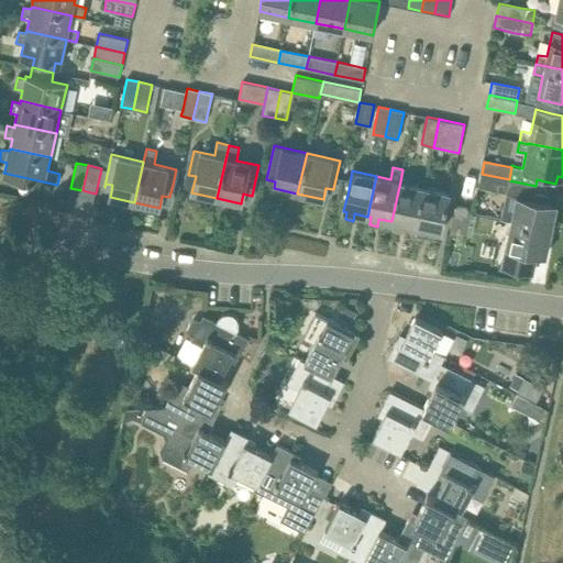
[(482,174),(478,187),(506,192),(509,179),(482,174)]
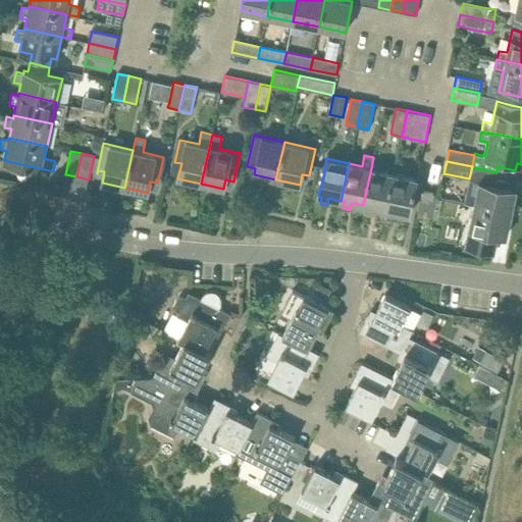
[(464,203),(474,206),(474,205),(512,213),(517,191),(502,187),(504,180),(496,178),(497,172),(472,167),(469,178),(479,180),(476,197),(466,195),(464,203)]
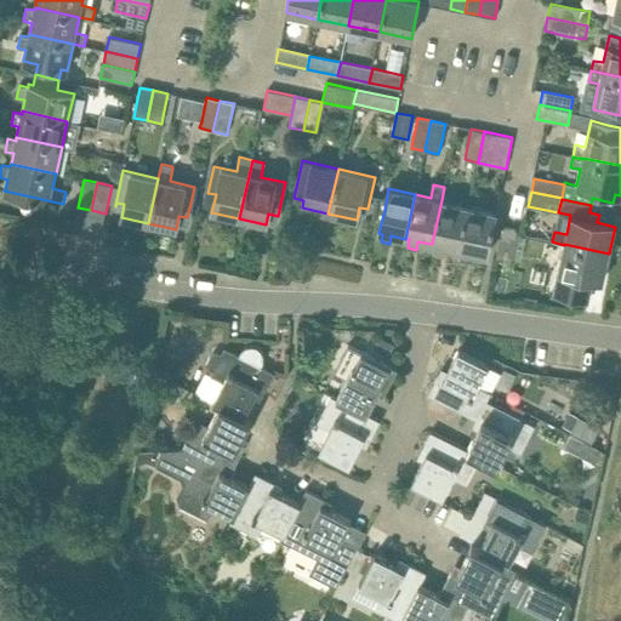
[(444,246),(459,250),(468,205),(442,200),(432,244),(436,245),(434,254),(443,255),(444,246)]
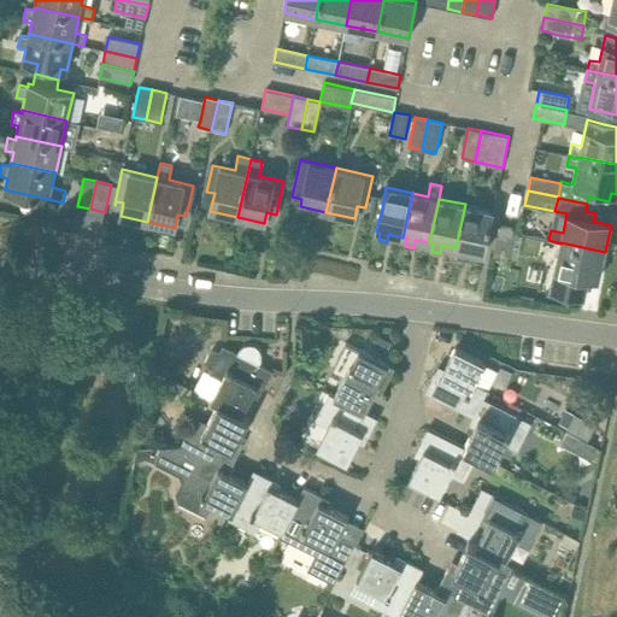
[(465,204),(456,248),(459,250),(457,258),(465,259),(468,251),(483,254),(493,210),(465,204)]
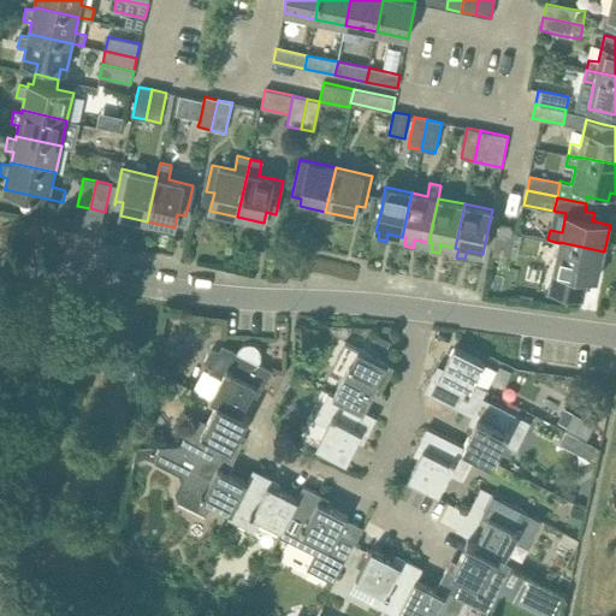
[(492,256),(507,259),(513,229),(498,225),(492,256)]
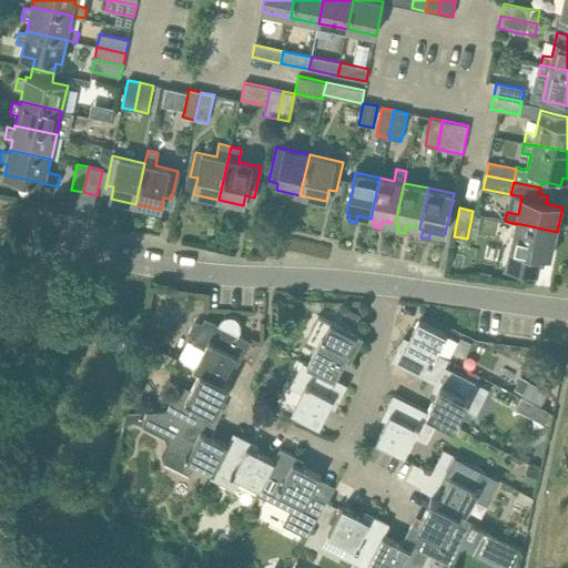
[(516,223),(516,224),(506,269),(525,273),(526,266),(539,270),(543,255),(551,257),(557,232),(516,223)]
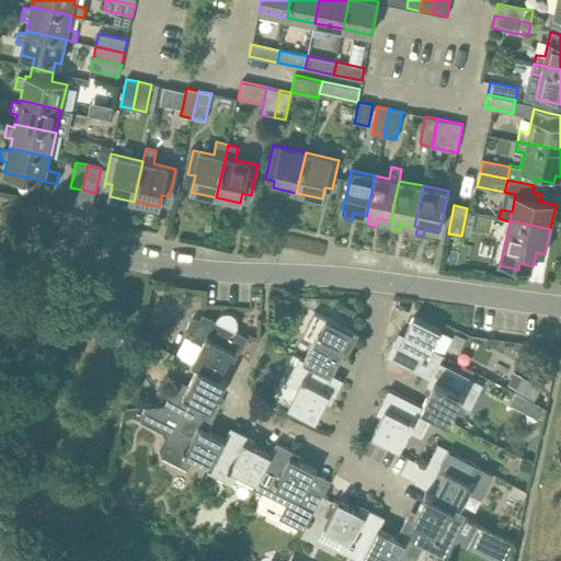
[(342,305),(336,316),(350,322),(355,311),(342,305)]
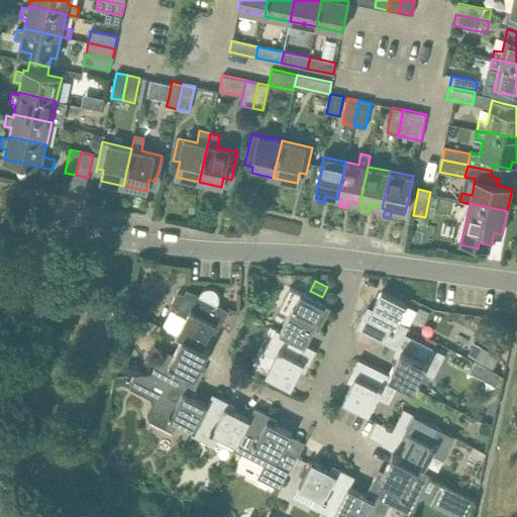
[(173,300),(173,301),(173,302),(173,303),(173,304),(173,305),(174,306),(175,307),(176,308),(177,308),(178,309),(175,313),(185,318),(177,334),(183,337),(203,347),(215,324),(220,326),(228,311),(217,305),(219,301),(219,296),(217,293),(214,289),(209,288),(205,289),(201,292),(199,296),(187,290),(185,294),(184,294),(183,293),(182,293),(181,293),(180,293),(179,293),(178,293),(178,294),(177,294),(176,294),(176,295),(175,295),(175,296),(174,296),(174,297),(173,297),(173,298),(173,299),(173,300)]
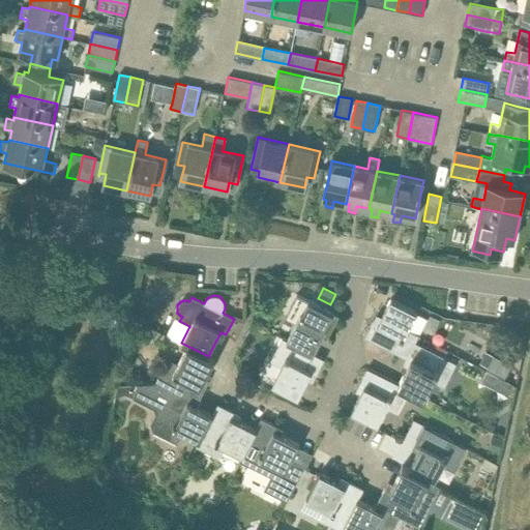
[(295,323),(287,340),(314,353),(326,329),(330,332),(339,316),(297,295),(285,318),(295,323)]
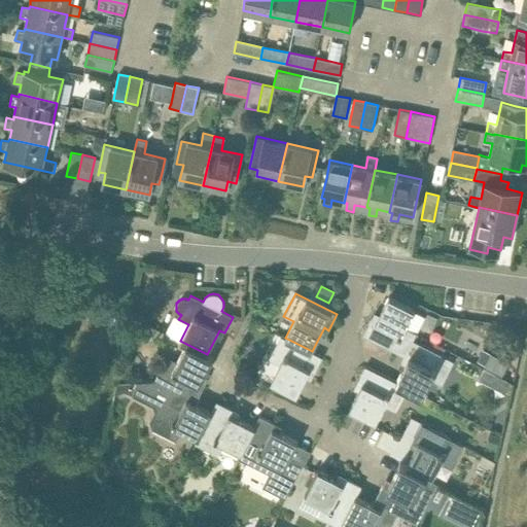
[(363,335),(403,356),(413,340),(426,315),(389,296),(376,321),(372,319),(363,335)]
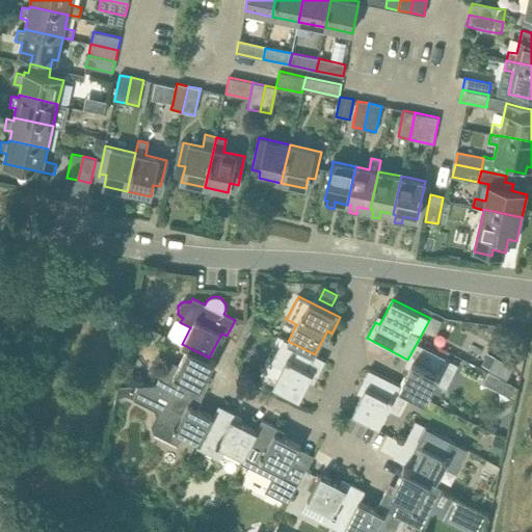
[(140,302),(134,315),(148,321),(154,309),(140,302)]
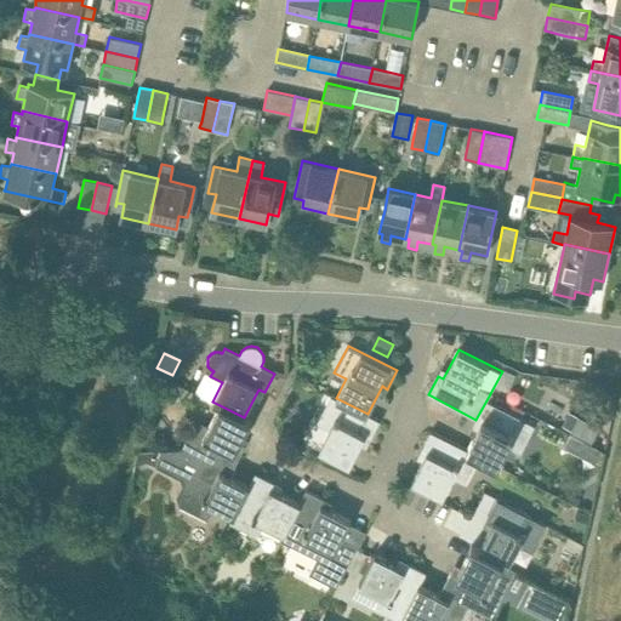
[(368,414),(336,398),(331,396),(317,423),(329,429),(319,450),(349,466),(365,437),(370,439),(380,421),(368,414)]
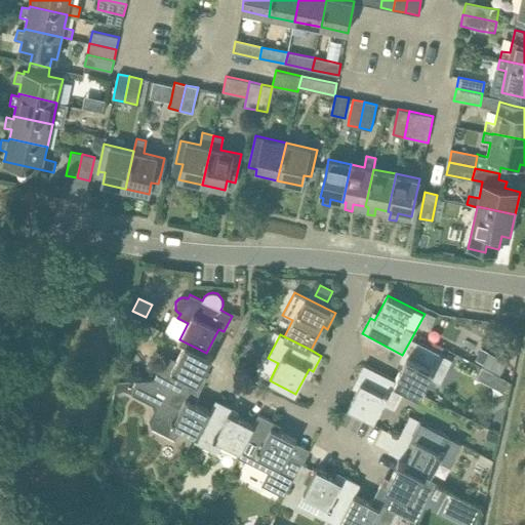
[(407,357),(395,380),(406,387),(419,394),(429,376),(440,382),(446,370),(452,360),(411,338),(402,355),(407,357)]
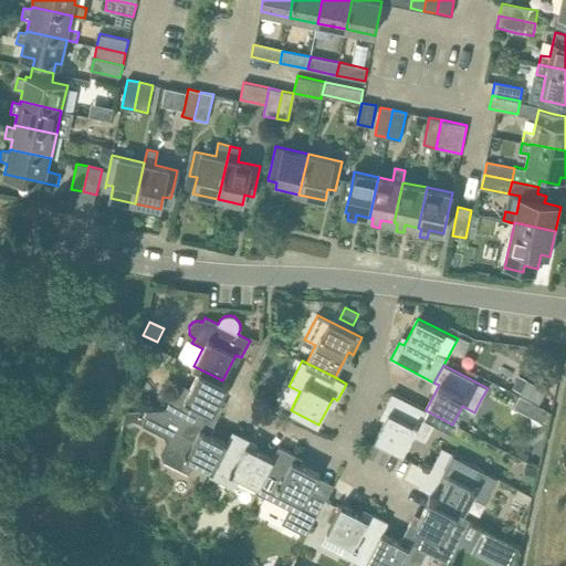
[(179,381),(166,406),(211,429),(220,412),(215,410),(229,384),(222,380),(200,369),(190,388),(179,381)]
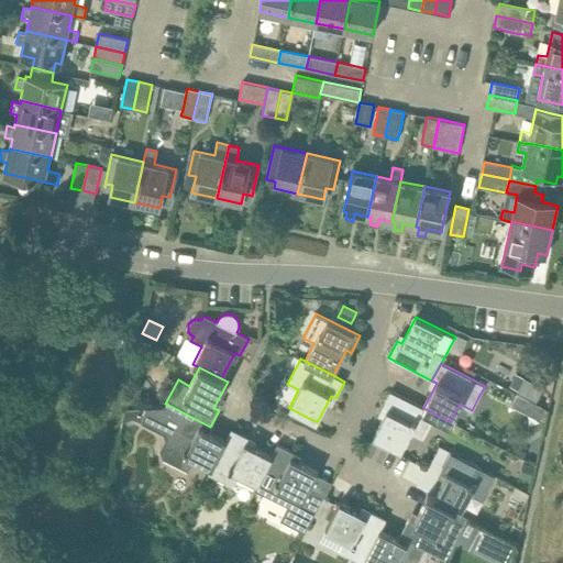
[(526,377),(518,393),(537,401),(543,387),(526,377)]
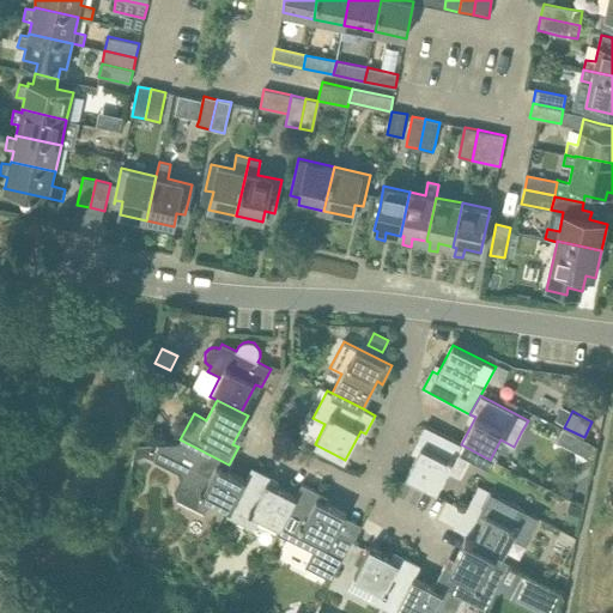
[(474,451),(461,444),(425,426),(416,444),(422,447),(406,477),(437,492),(448,471),(460,478),(467,465),(474,451)]
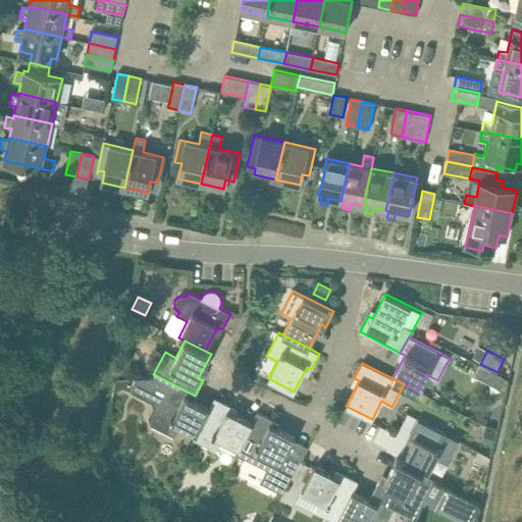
[(479,365),(473,376),(487,383),(492,372),(482,366),(479,365)]
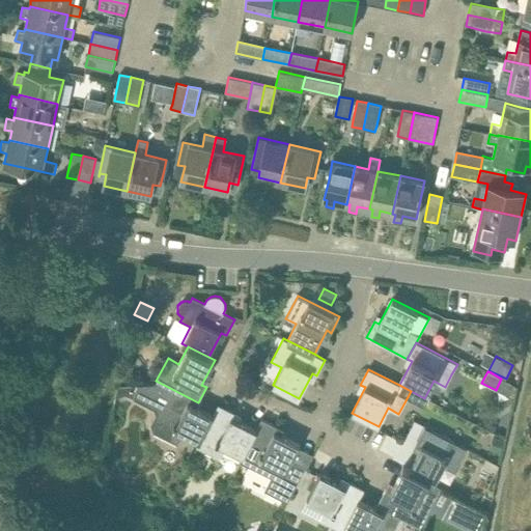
[(183,434),(199,442),(213,416),(196,407),(198,402),(156,381),(155,384),(117,386),(115,398),(126,394),(155,409),(156,414),(151,423),(155,431),(177,444),(183,434)]
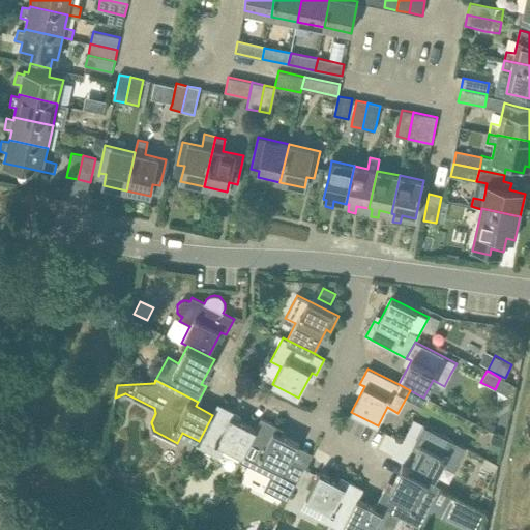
[(226,446),(241,455),(256,430),(232,417),(234,412),(218,404),(212,415),(199,441),(197,445),(219,458),(226,446)]
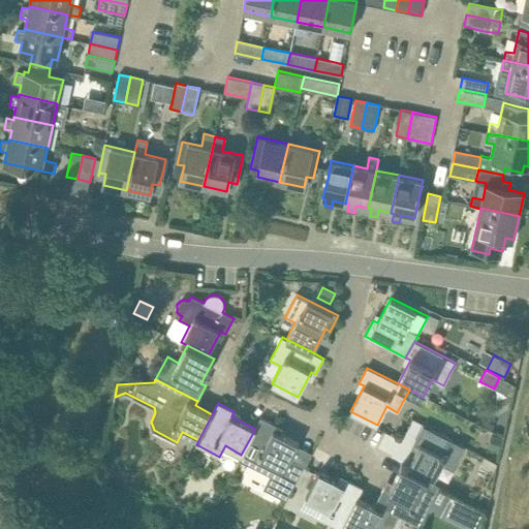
[(255,429),(241,455),(239,459),(270,474),(263,488),(286,500),(287,498),(289,500),(293,492),(291,490),(303,467),(290,461),(299,443),(274,431),(277,426),(260,417),(255,429)]
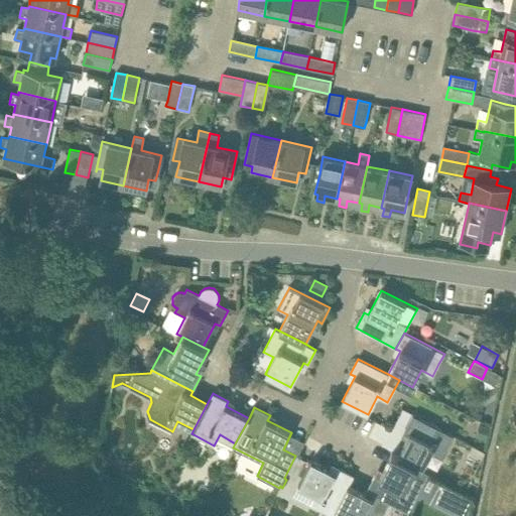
[(473,410),(470,415),(480,420),(482,414),(473,410)]
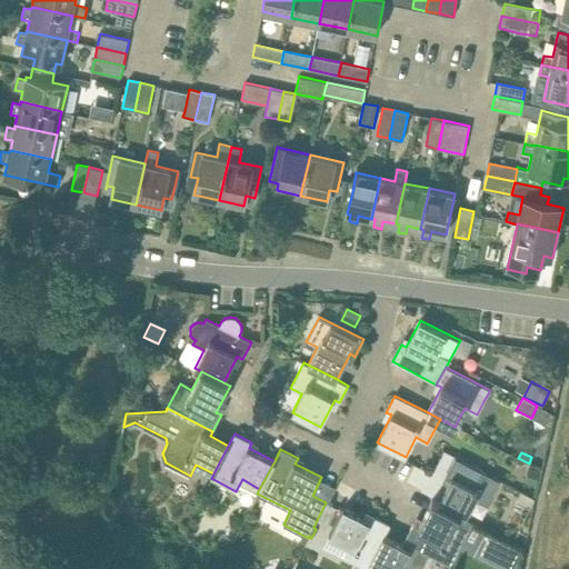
[(451,478),(438,503),(459,515),(466,518),(476,500),(486,505),(499,480),(456,458),(447,475),(451,478)]
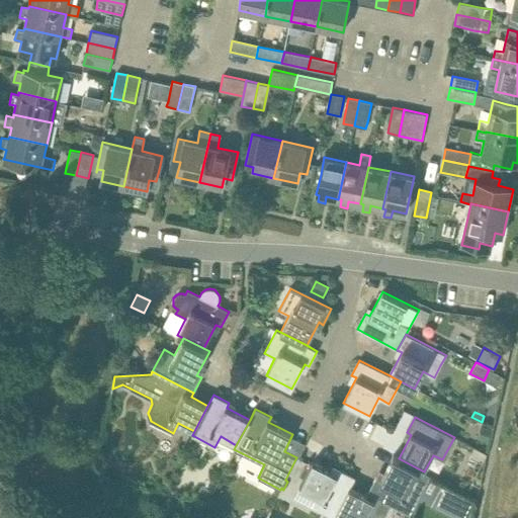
[(368,493),(390,504),(408,513),(420,490),(410,486),(418,468),(399,458),(394,455),(380,480),(376,478),(368,493)]
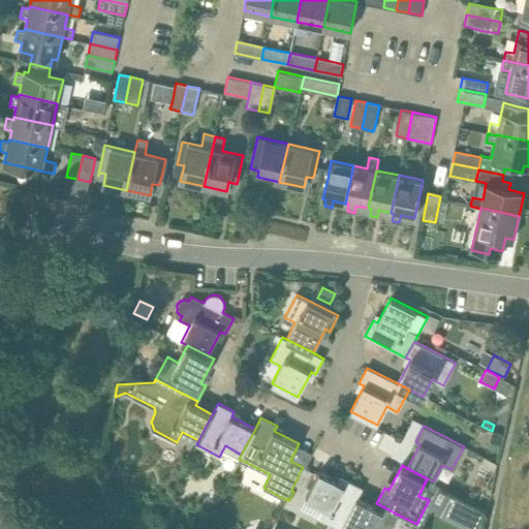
[(340,528),(343,524),(358,499),(363,488),(347,479),(344,485),(319,472),(306,498),(323,507),(318,518),(340,528)]
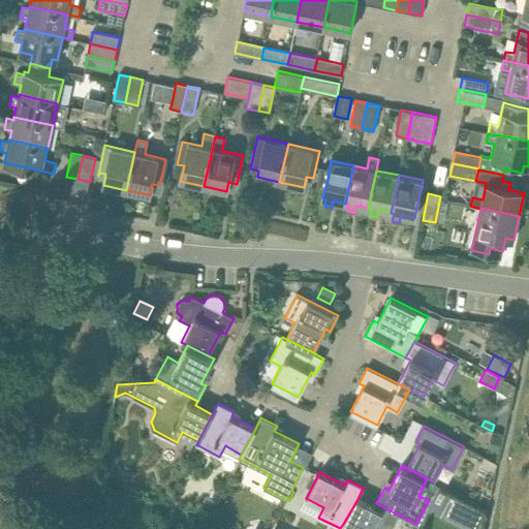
[(358,499),(343,524),(353,528),(390,528),(398,515),(376,503),(374,507),(358,499)]
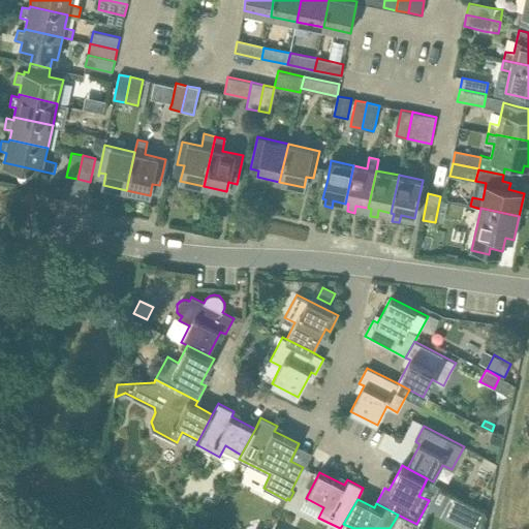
[(469,505),(460,524),(470,528),(478,528),(484,512),(469,505)]
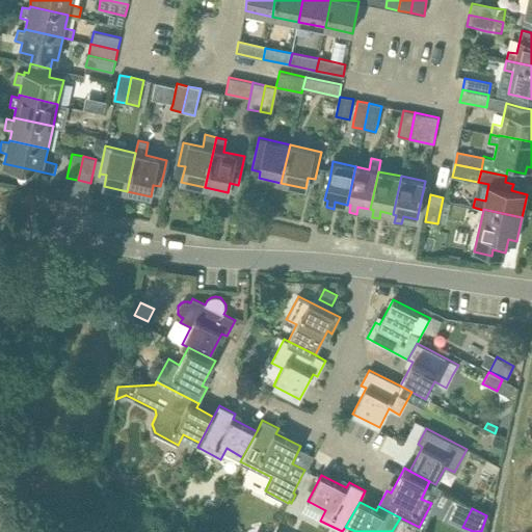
[(223,509),(214,511),(216,521),(225,517),(223,509)]
